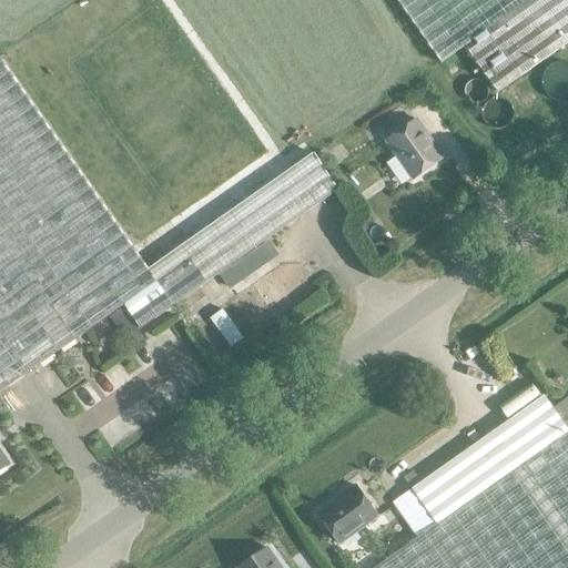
[(0,0),(0,60),(0,61),(173,306),(337,191),(313,155),(427,75),(374,0),(0,0)]
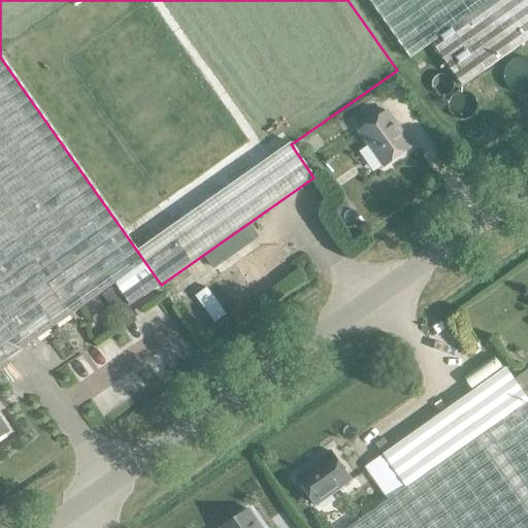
[(456,27),(487,70),(527,40),(527,0),(368,0),(410,59),(456,27)]
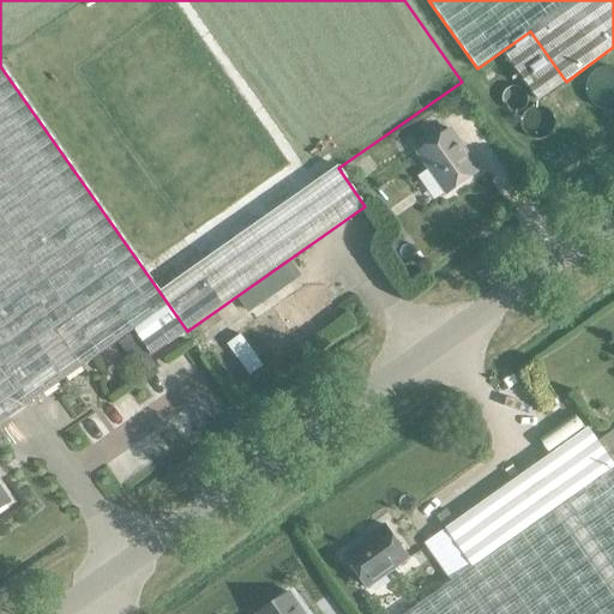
[(613,65),(612,64),(607,62),(600,62),(595,66),(591,70),(589,77),(589,84),(593,89),(597,92),(605,95),(611,94),(613,90),(613,65)]
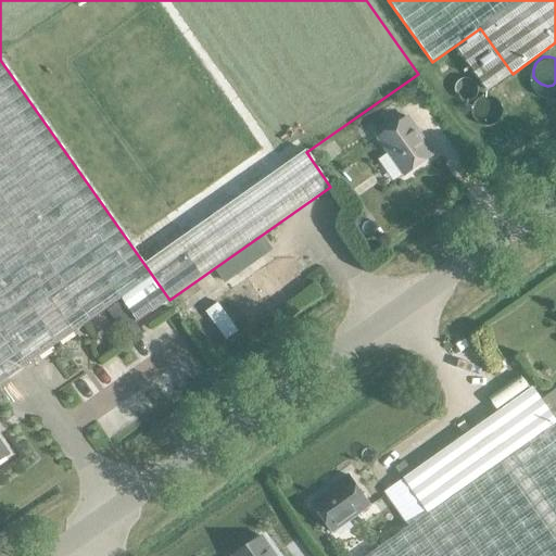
[(0,60),(0,384),(122,300),(138,323),(169,300),(0,60)]
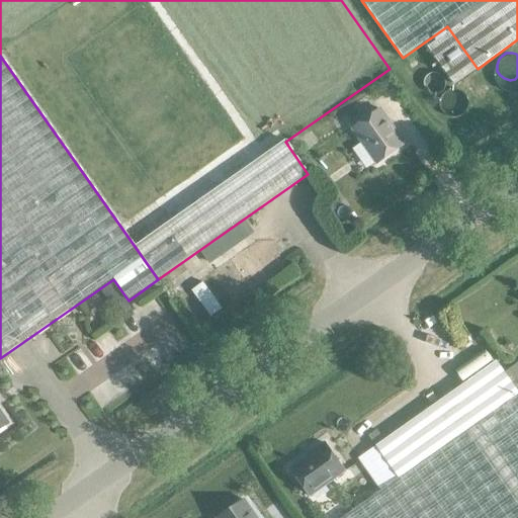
[(496,83),(495,78),(492,74),(488,71),(482,69),(478,70),(472,73),(469,77),(468,82),(468,87),(471,92),(476,95),(481,96),(486,96),(490,93),(494,89),(496,83)]
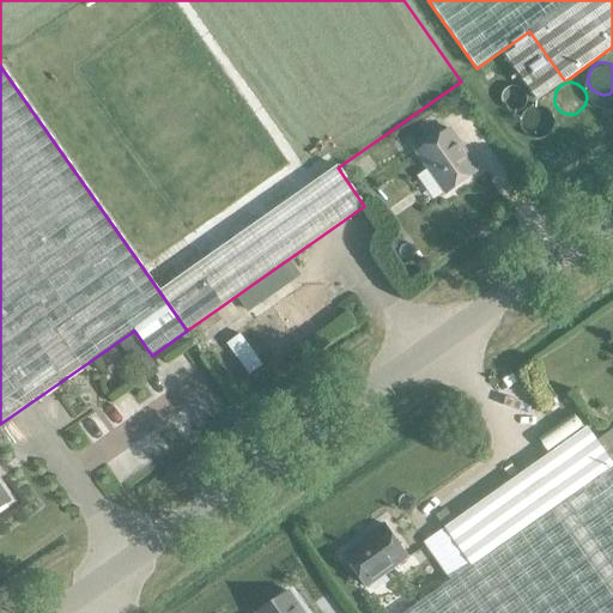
[(553,113),(553,111),(551,105),(548,101),(545,97),(539,96),(532,97),(526,99),(522,105),(521,111),(522,117),(526,123),(530,126),(536,128),(542,127),(547,123),(552,117),(553,113)]
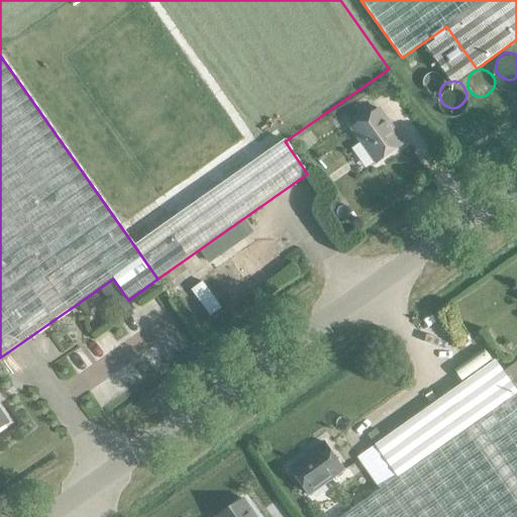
[(403,144),(379,109),(351,128),(377,164),(403,144)]
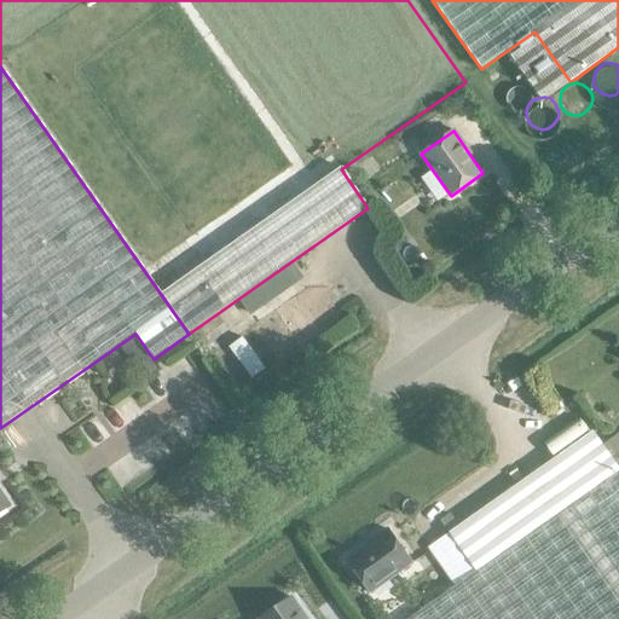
[(242,339),(229,348),(250,380),(265,370),(242,339)]
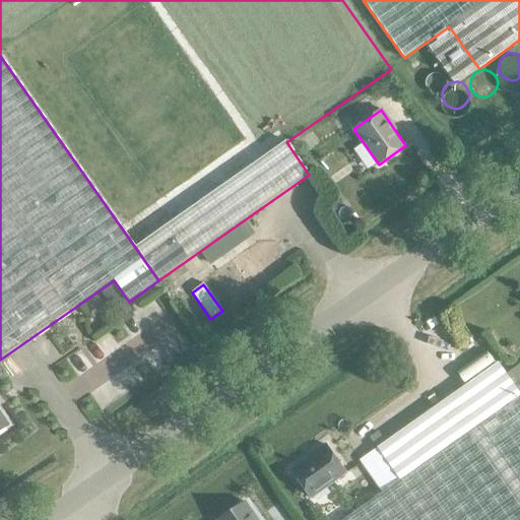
[(342,519),(519,519),(519,394),(498,363),(377,448),(400,480),(342,519)]
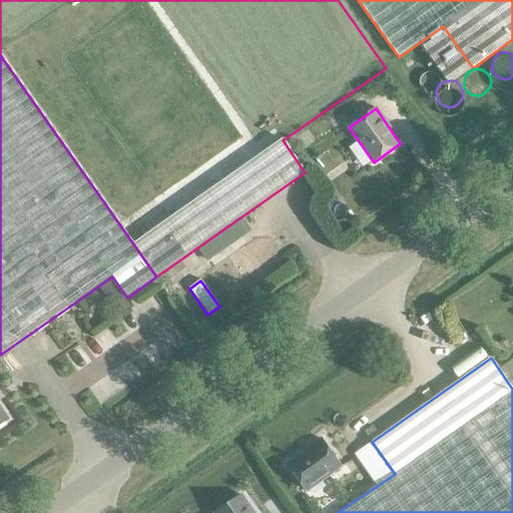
[(373,427),(365,432),(371,441),(379,435),(373,427)]
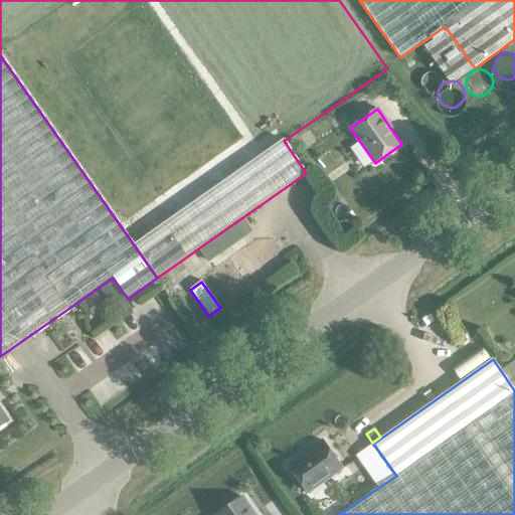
[(343,469),(323,441),(310,451),(311,452),(290,467),(308,493),(343,469)]
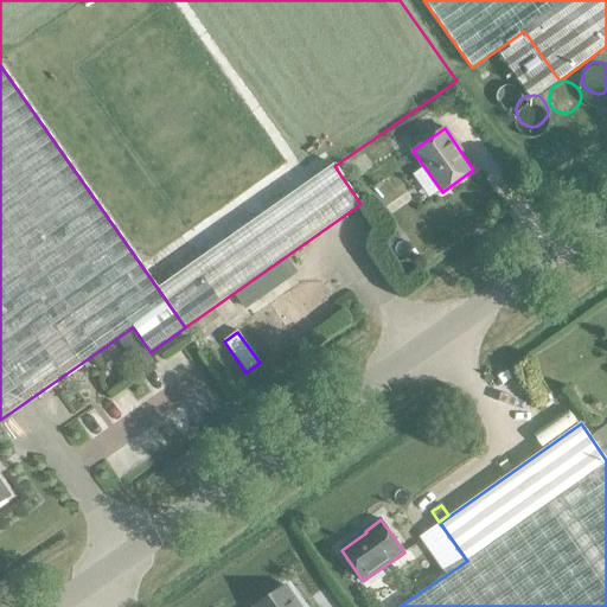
[(256,606),(300,606),(286,587),(256,606)]
